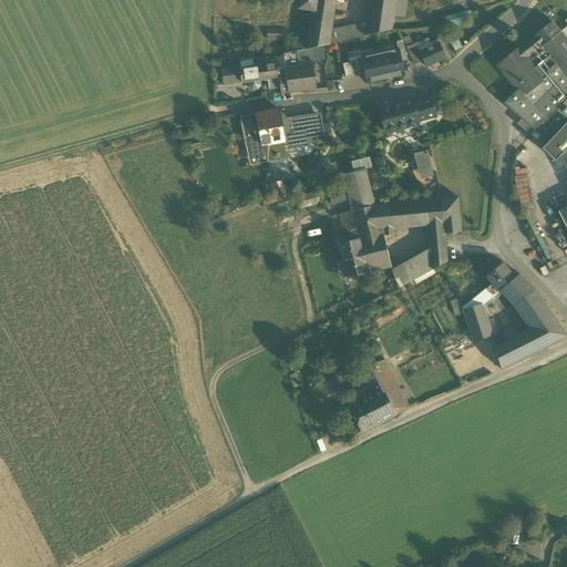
[(311,22),(332,26),(336,3),(318,1),(317,0),(298,0),(297,9),(312,12),(311,22)]
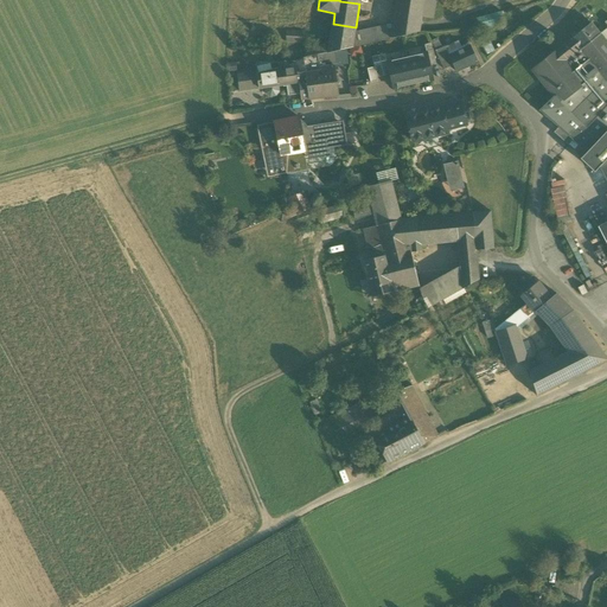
[(396,0),(395,17),(421,21),(421,17),(423,0),(396,0)]
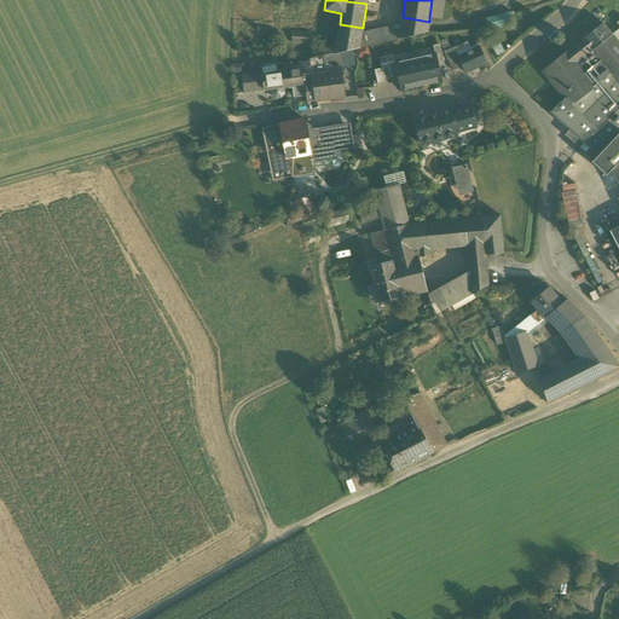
[(443,0),(432,0),(429,17),(440,19),(443,0)]
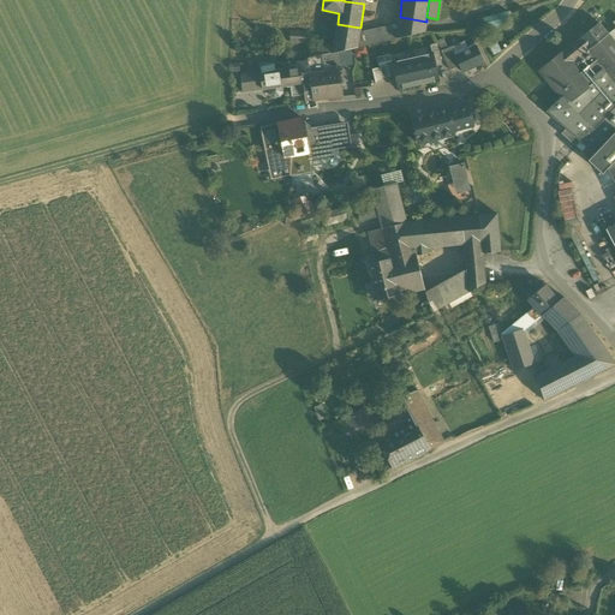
[(500,13),(484,18),(487,27),(502,22),(500,13)]
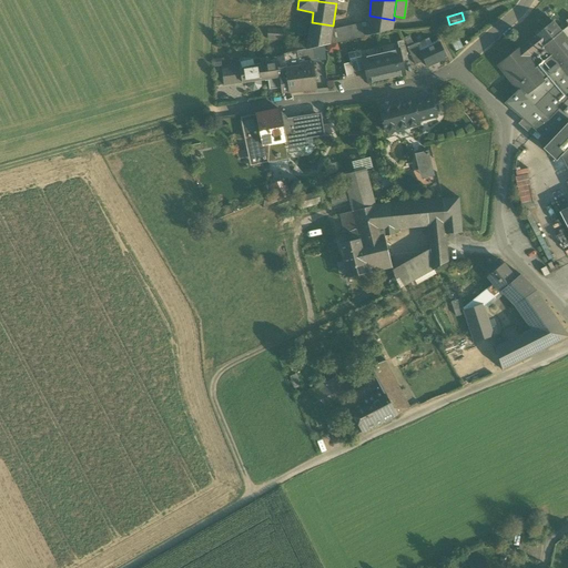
[(369,16),(367,23),(393,27),(394,20),(369,16)]
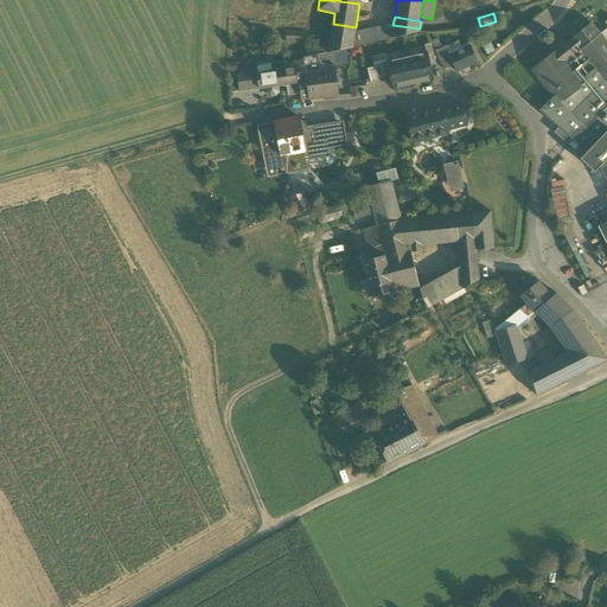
[(592,23),(572,39),(580,50),(579,51),(580,52),(581,52),(581,51),(601,34),(600,34),(592,23)]
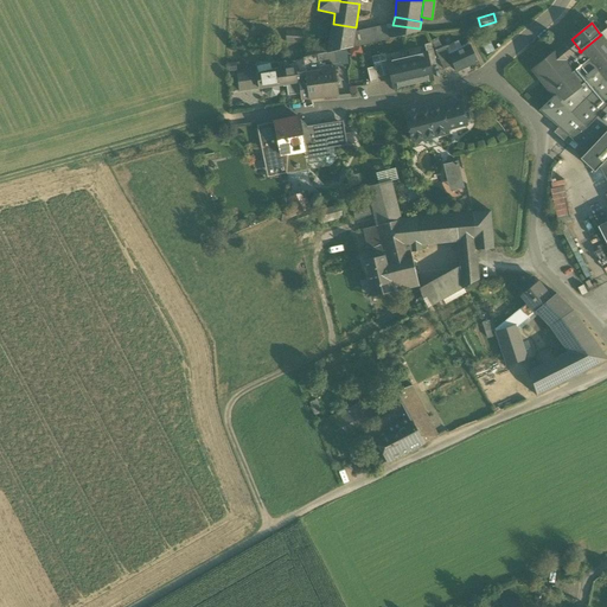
[(333,24),(328,53),(333,52),(352,48),(355,32),(356,27),(333,24)]
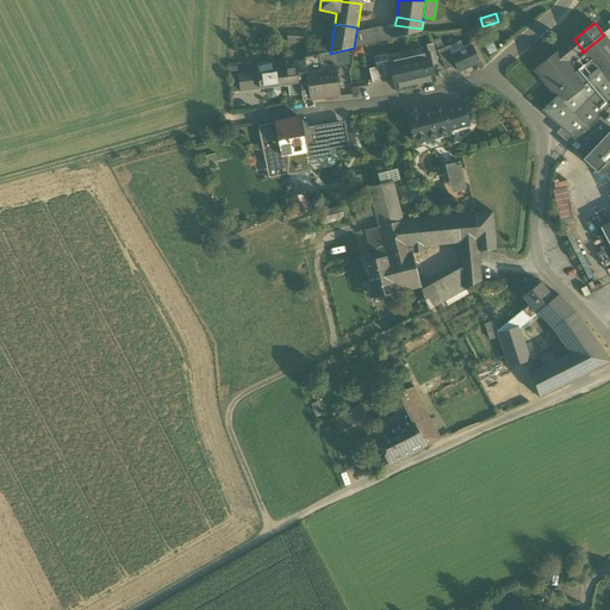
[(356,32),(354,48),(393,38),(394,25),(356,32)]
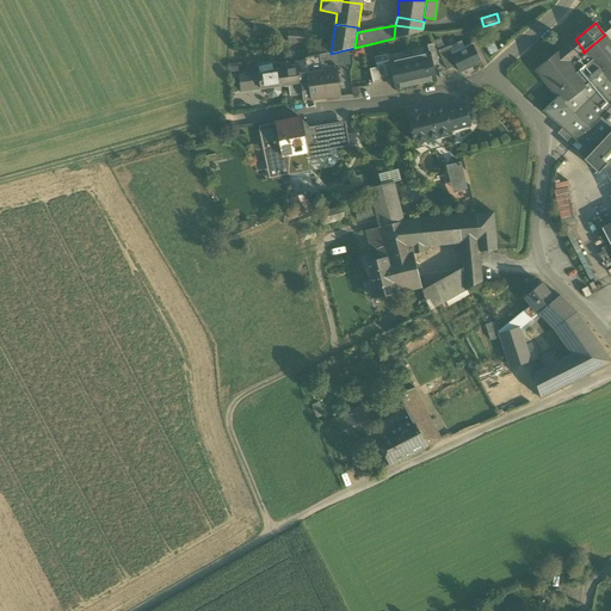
[(423,32),(423,29),(395,25),(394,38),(406,36),(423,32)]
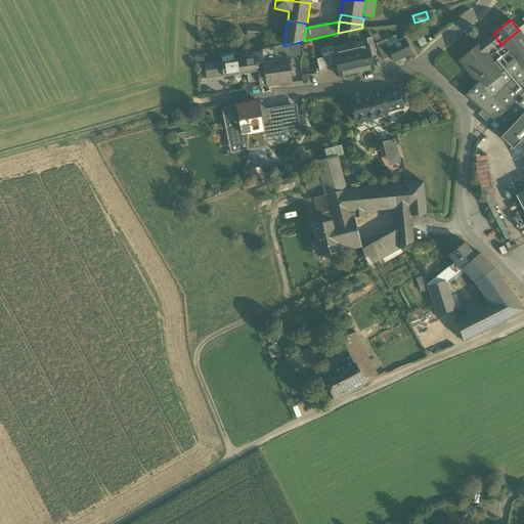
[(248,26),(247,37),(262,38),(263,27),(248,26)]
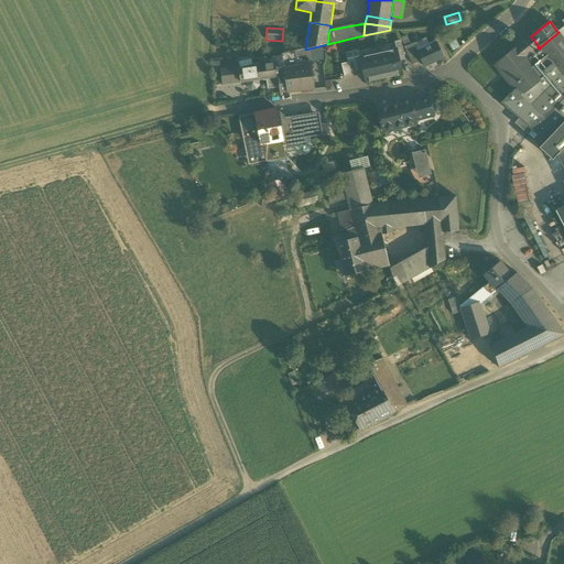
[(540,47),(540,49),(546,56),(541,61),(537,64),(528,72),(527,69),(509,83),(514,90),(501,102),(519,118),(514,123),(528,134),(532,130),(545,141),(563,120),(563,39),(559,32),(540,47)]
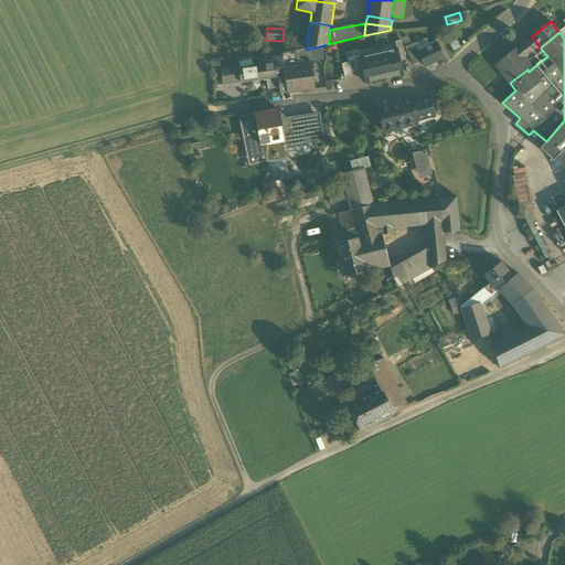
[(454,34),(447,39),(452,52),(460,49),(454,34)]
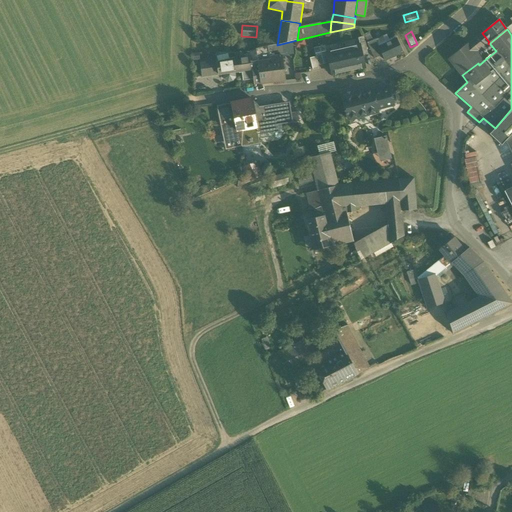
[(364,35),(367,43),(373,40),(369,32),(364,35)]
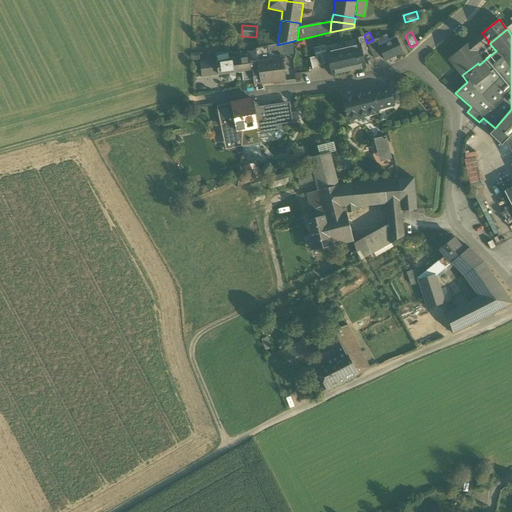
[(477,52),(488,43),(489,42),(482,33),(449,59),(462,75),(478,63),(479,65),(487,58),(482,52),(480,54),(477,52)]
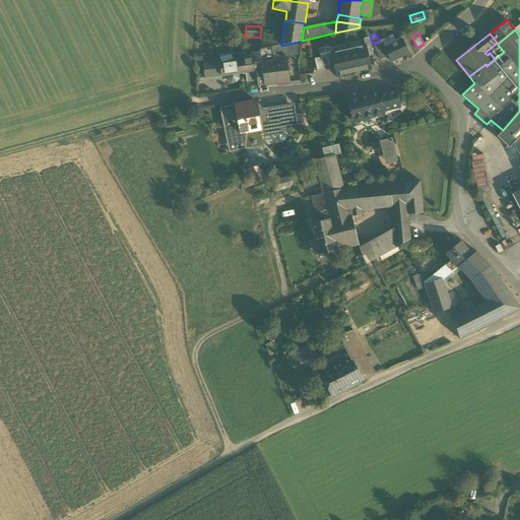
[(261,52),(263,51),(274,48),(280,46),(278,38),(260,42),(261,52)]
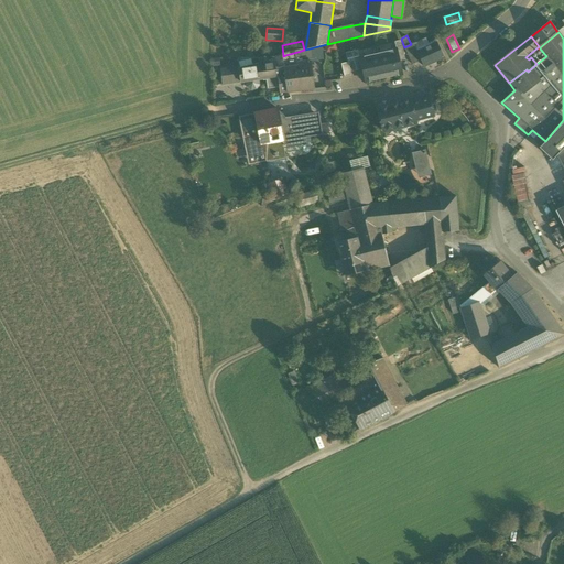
[(394,42),(397,50),(399,61),(405,60),(401,41),(394,42)]
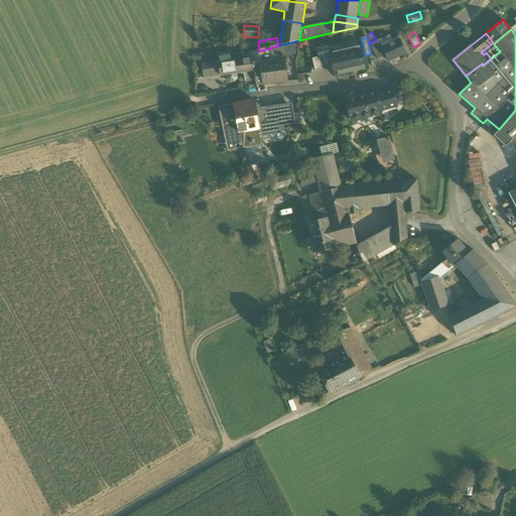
[(306,39),(297,42),(298,48),(308,46),(306,39)]
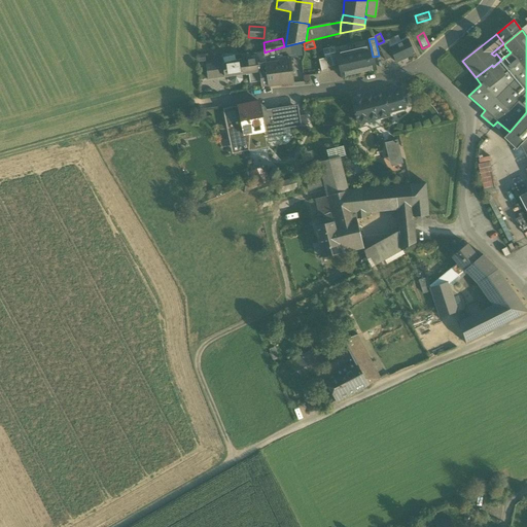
[(378,44),(385,61),(393,57),(391,50),(386,40),(384,41),(378,44)]
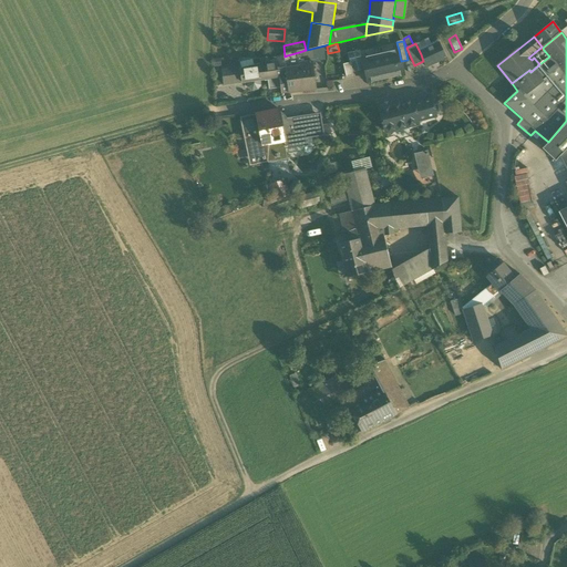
[(423,61),(426,68),(446,58),(441,44),(421,54),(423,61)]
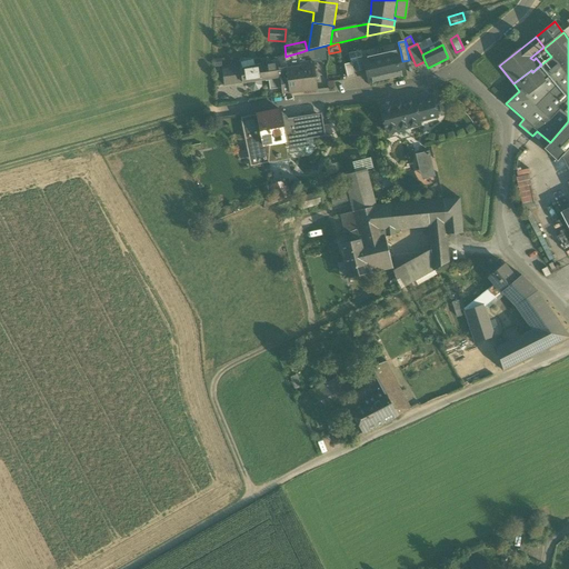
[(326,48),(312,49),(315,62),(327,60),(326,48)]
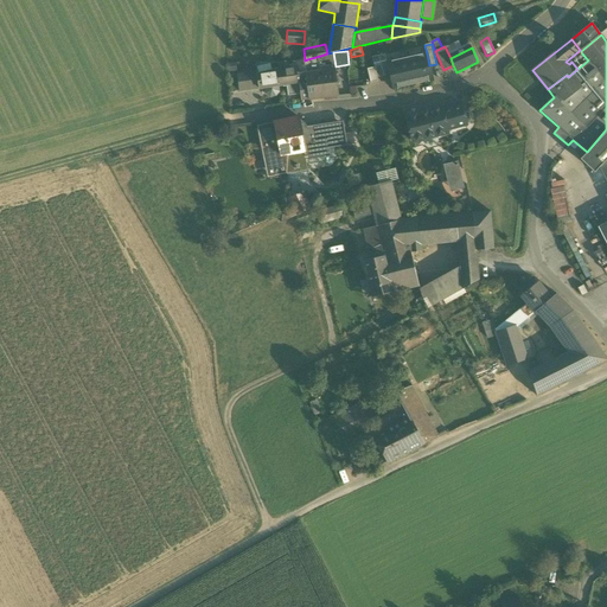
[(327,53),(320,56),(321,68),(333,65),(333,66),(336,66),(333,52),(328,53),(327,53)]
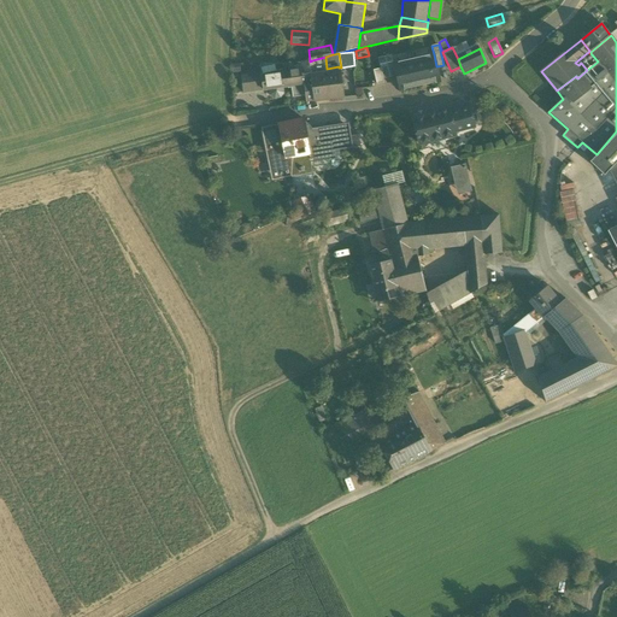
[(392,54),(378,58),(381,69),(383,80),(397,76),(394,63),(392,54)]
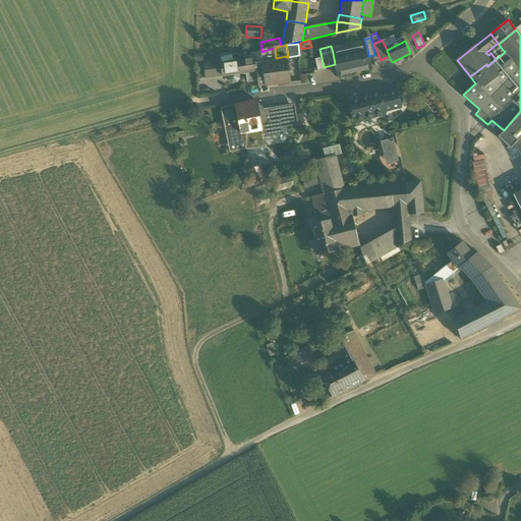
[(366,46),(349,49),(354,72),(371,69),(368,56),(366,46)]
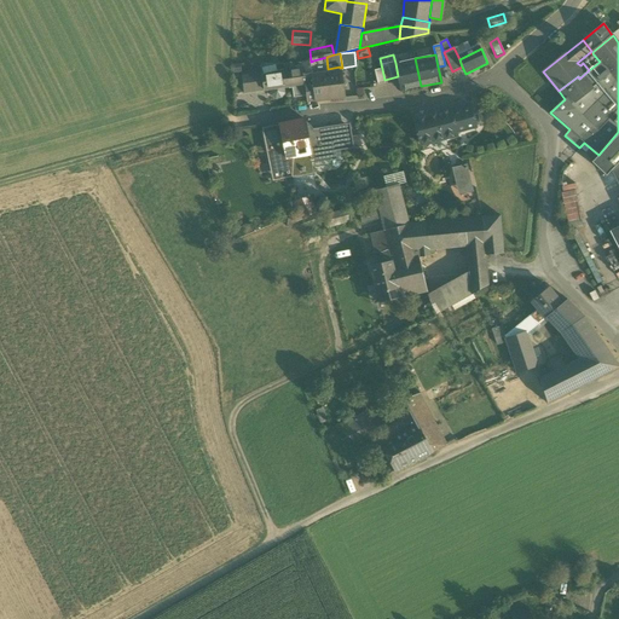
[(313,61),(314,73),(328,70),(328,69),(327,57),(313,61)]
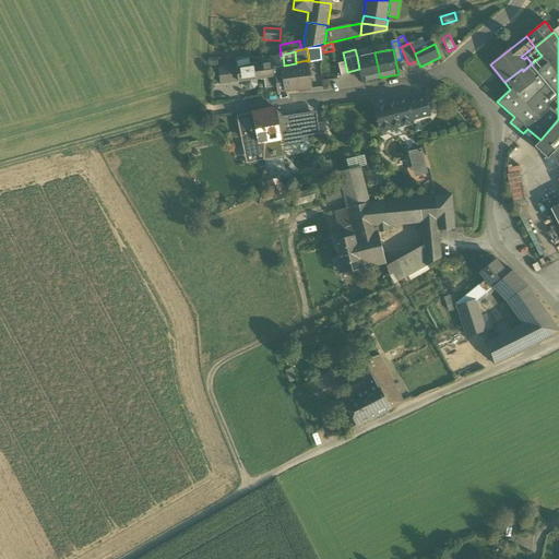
[(363,82),(380,78),(375,52),(357,57),(359,69),(363,82)]
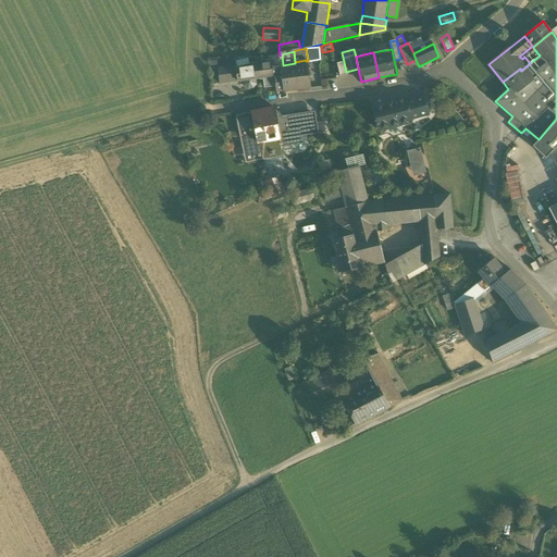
[(262,57),(256,58),(257,63),(250,64),(237,67),(236,69),(237,81),(244,81),(255,78),(260,78),(260,77),(263,77),(273,75),(272,66),(272,59),(263,62),(262,57)]
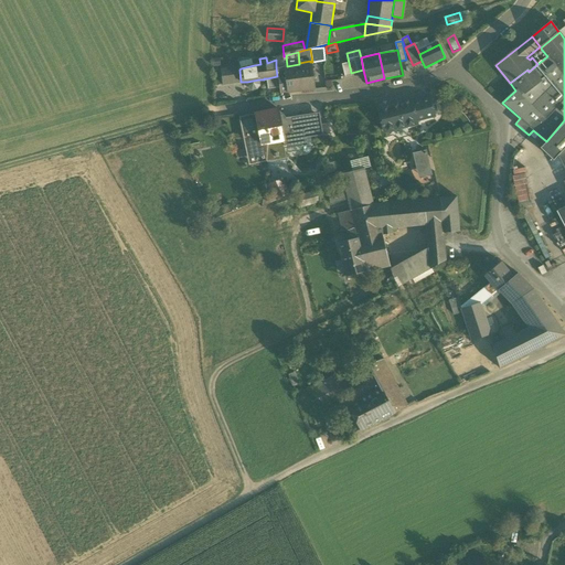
[(241,68),(254,65),(253,61),(252,61),(252,60),(240,62),(240,66),(241,68)]
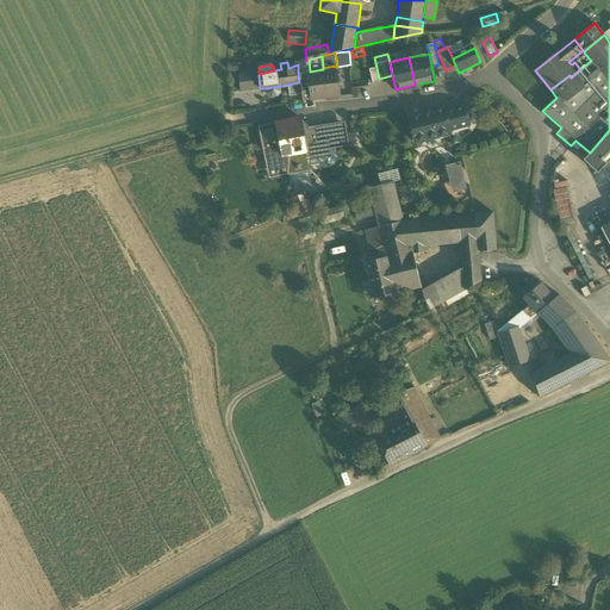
[(335,67),(335,66),(323,68),(323,69),(324,79),(327,98),(338,97),(336,76),(335,67)]
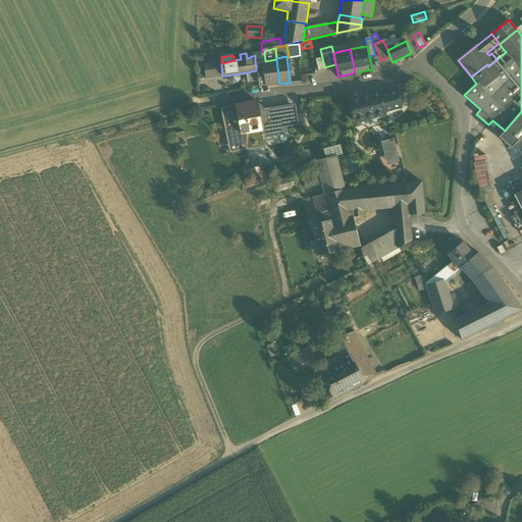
[(324,69),(324,67),(322,58),(316,59),(318,71),(324,69)]
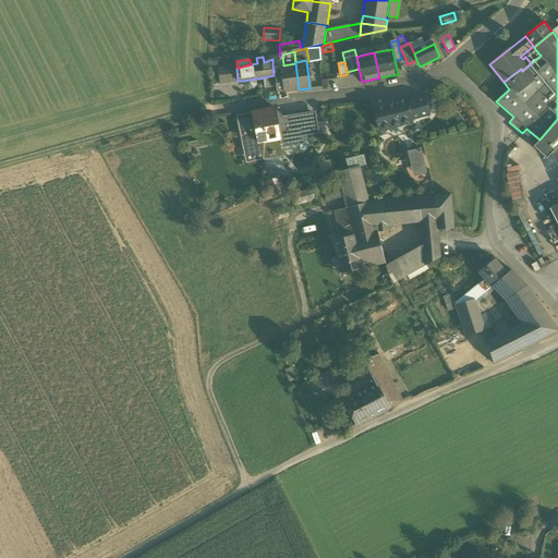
[(296,72),(295,63),(283,65),(284,73),(296,72)]
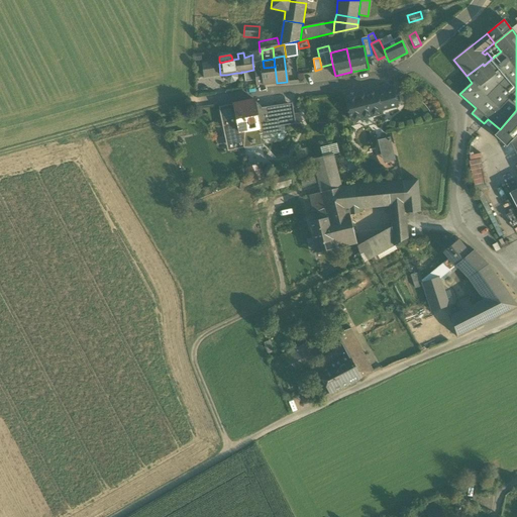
[(202,64),(204,78),(220,75),(219,64),(220,63),(219,61),(202,64)]
